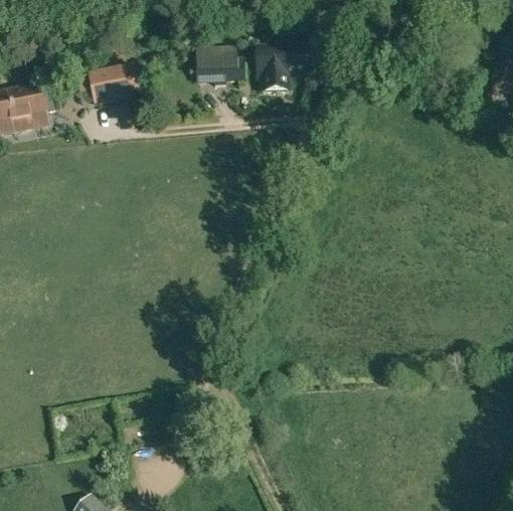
[(208,80),(244,80),(243,57),(236,57),(236,45),(209,45),(209,60),(197,60),(197,80),(208,80)]
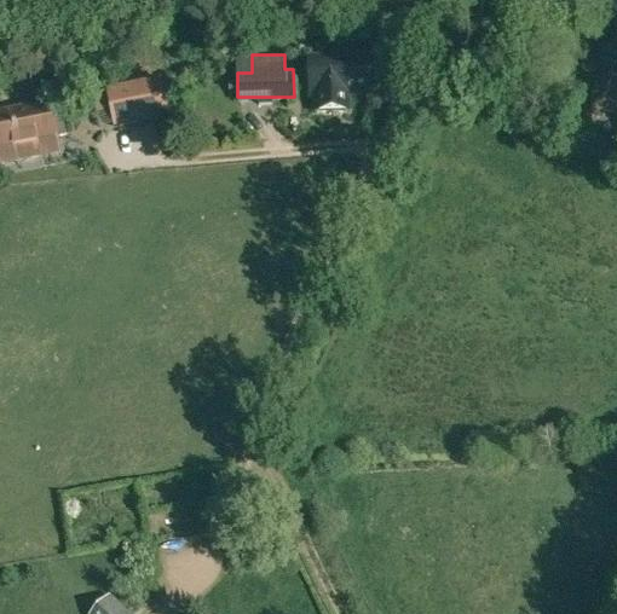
[(315,90),(315,108),(346,106),(346,90),(367,88),(365,54),(324,56),(324,65),(307,65),(309,90),(315,90)]
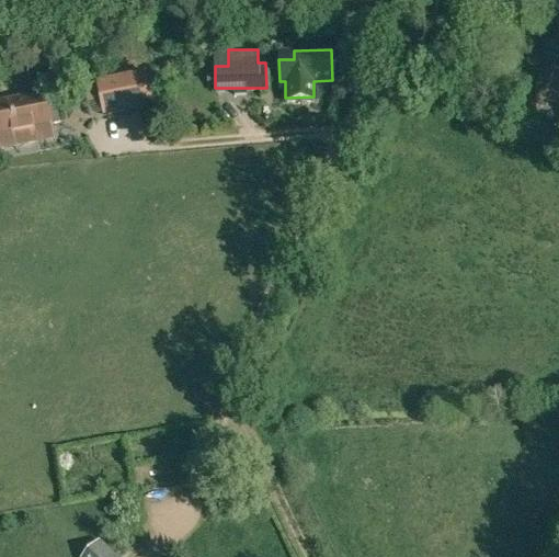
[(535,91),(558,100),(558,83),(556,82),(558,74),(558,67),(547,63),(535,91)]
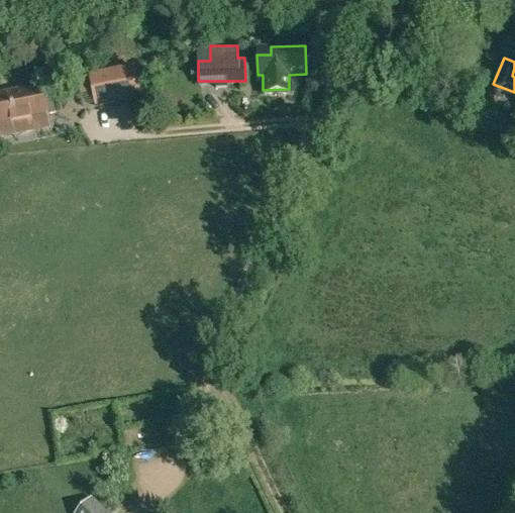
[(134,64),(88,74),(95,105),(141,95),(134,64)]
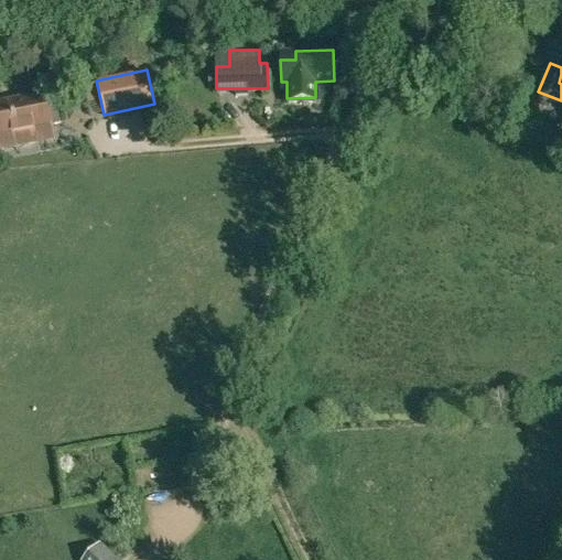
[(258,101),(258,88),(229,89),(229,103),(258,101)]
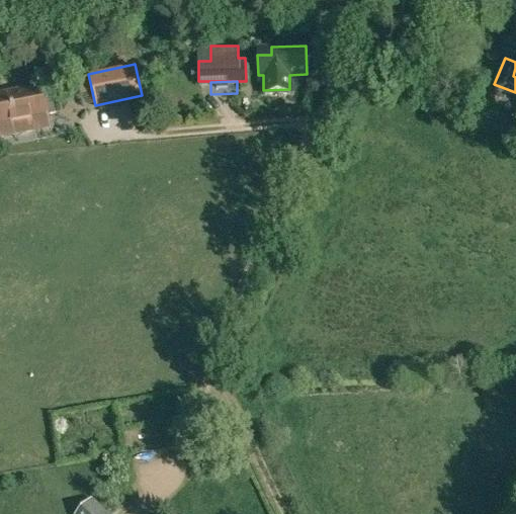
[(41,82),(0,89),(0,136),(48,126),(47,111),(54,110),(50,87),(43,88),(41,82)]
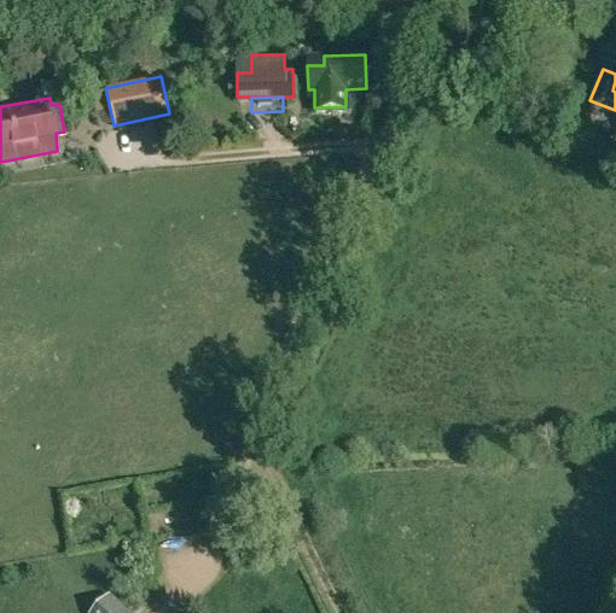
[(85,612),(131,612),(108,590),(85,612)]
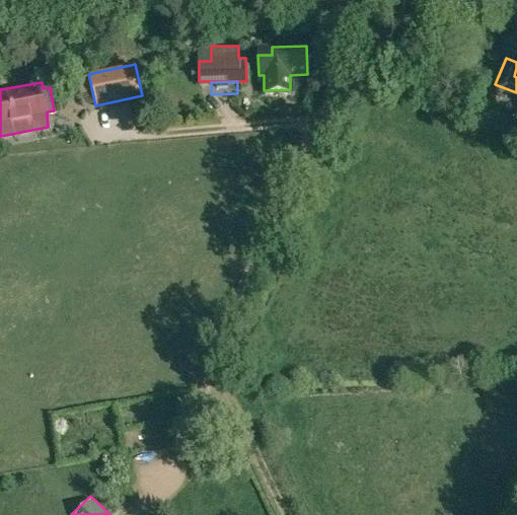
All buildings are outlined.
